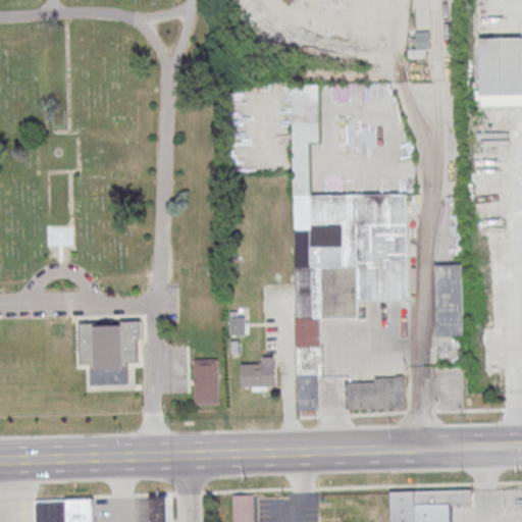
[(429,31),(415,31),(415,56),(429,56),(429,31)]
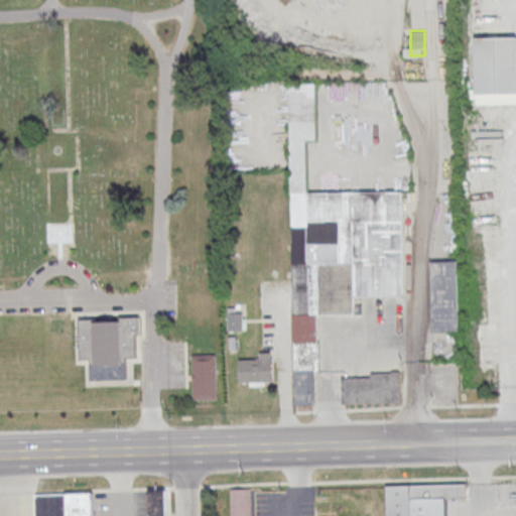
[(515,36),(475,37),(476,105),(515,104),(515,36)]
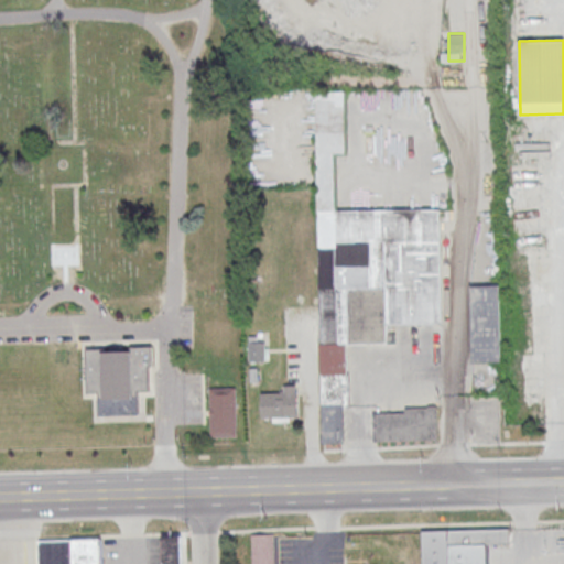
[(440,209),(336,210),(336,153),(346,153),(346,91),(317,91),(322,443),(345,443),(344,408),(349,408),(348,344),(389,344),(389,324),(441,324),(440,209)]
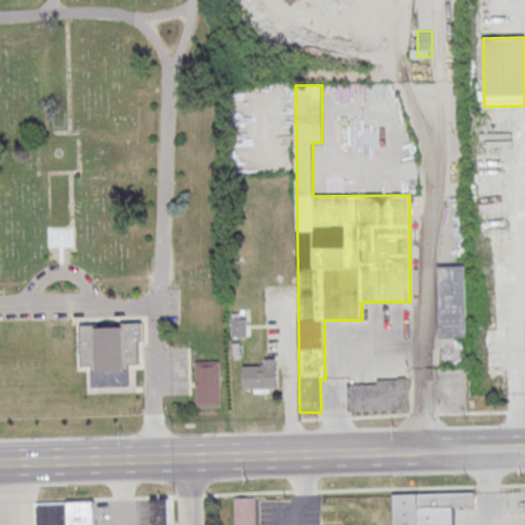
[(53,252),(53,239),(63,238),(63,252),(53,252)]
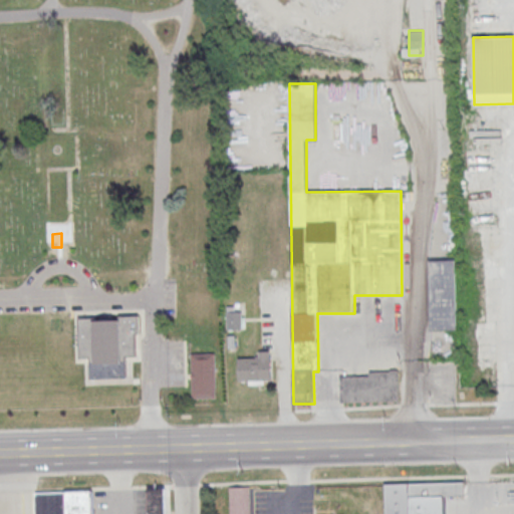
[(430,330),(457,330),(456,259),(429,259),(430,330)]
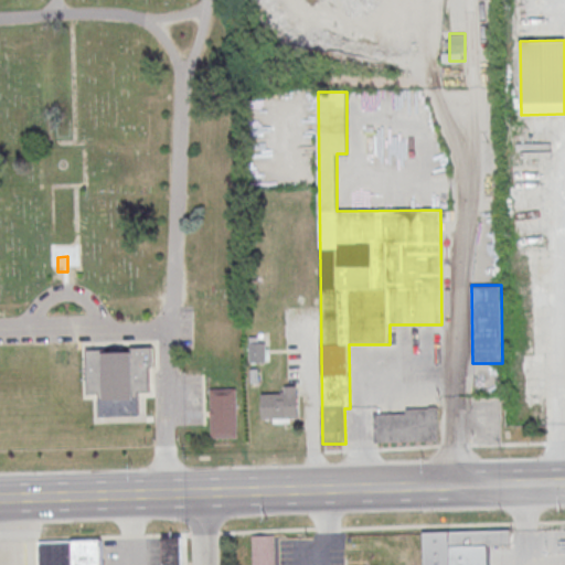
[(249,361),(266,361),(266,338),(249,338),(249,361)]
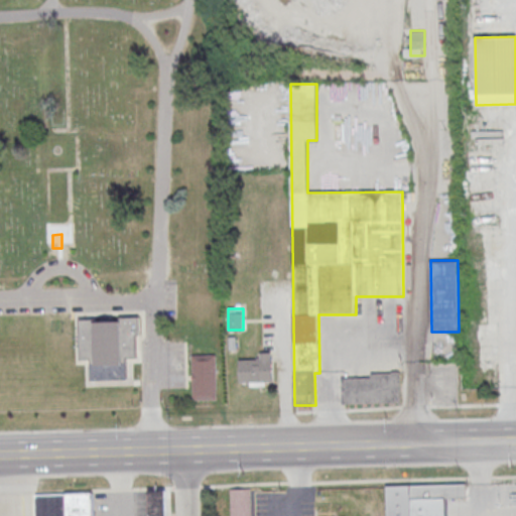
[(77,318),(92,317),(92,320),(120,319),(119,316),(137,316),(138,333),(134,333),(135,356),(125,357),(126,379),(89,380),(89,358),(78,358),(77,318)]
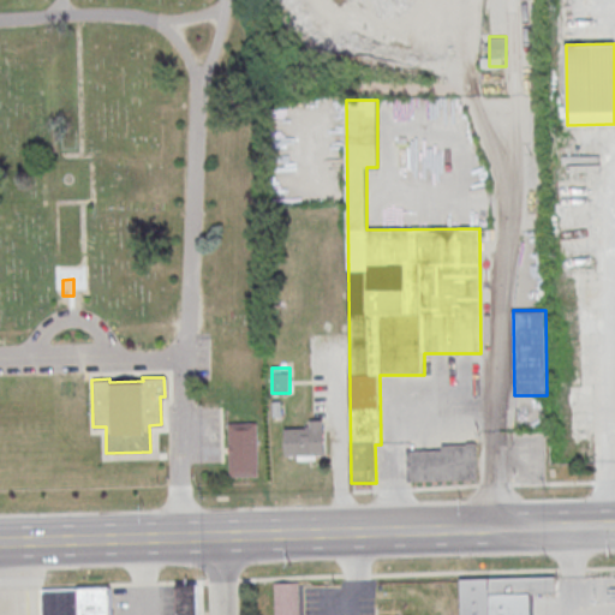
[(257,475),(228,476),(227,422),(256,421),(257,475)]
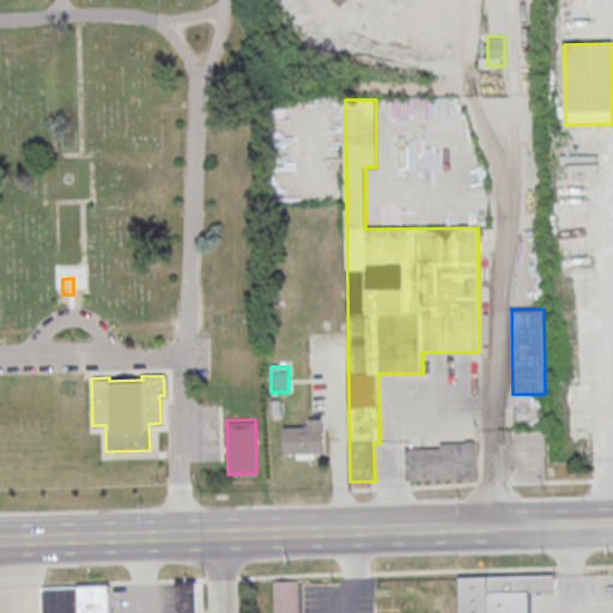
[(322,419),(297,419),(297,428),(285,428),(285,456),(322,456),(322,419)]
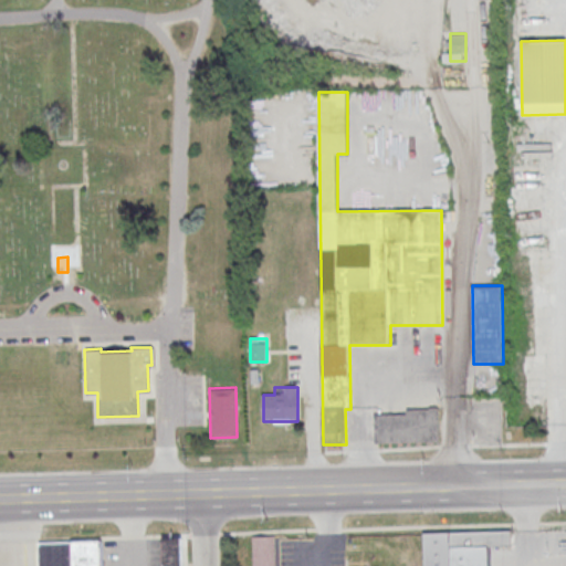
[(440,407),(407,408),(407,413),(375,413),(376,443),(440,442),(440,407)]
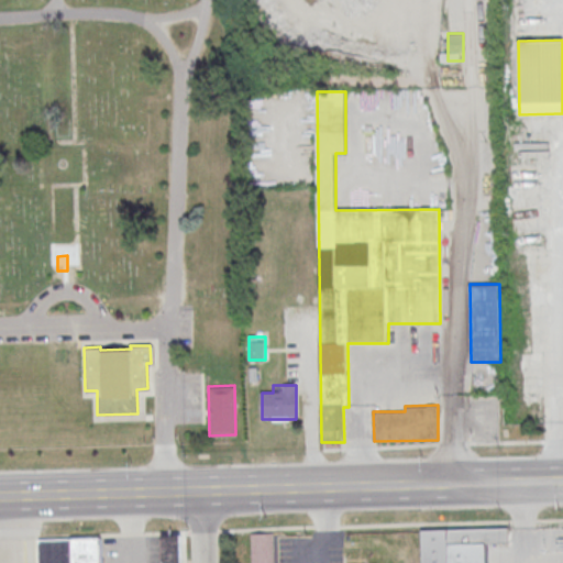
[(509,527),(421,529),(421,562),(486,562),(486,542),(509,541),(509,527)]
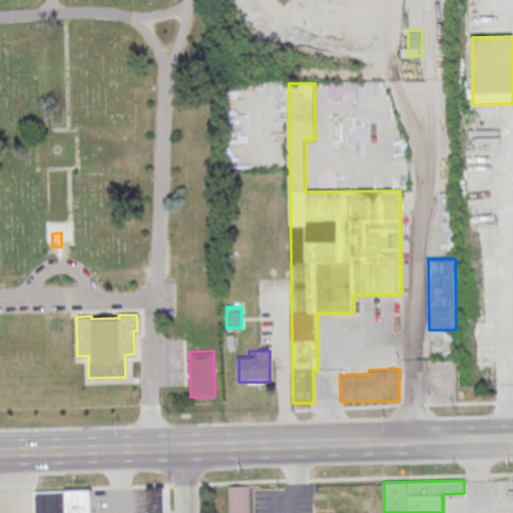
[(228,512),(228,485),(248,485),(248,488),(248,512),(228,512)]
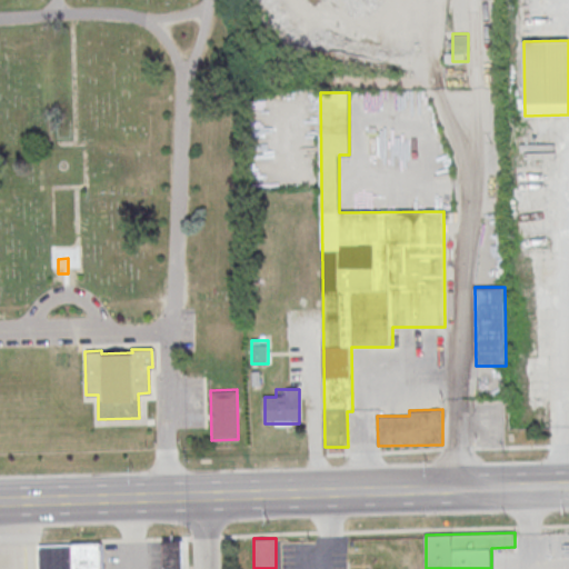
[(183,568),(183,540),(165,540),(165,568),(183,568)]
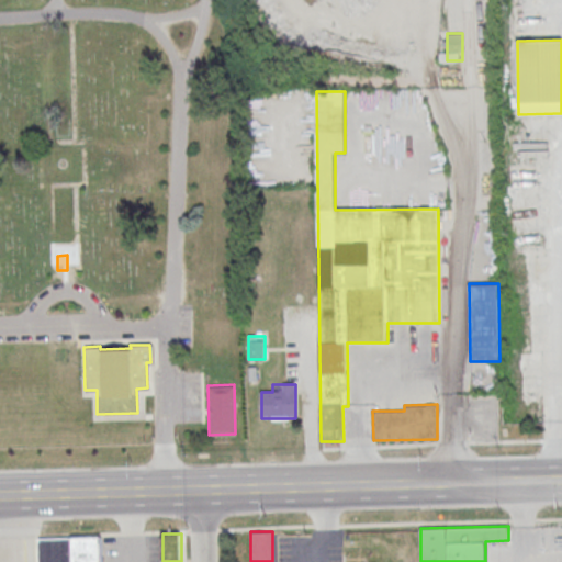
[(38,561),(38,538),(100,536),(100,561),(38,561)]
